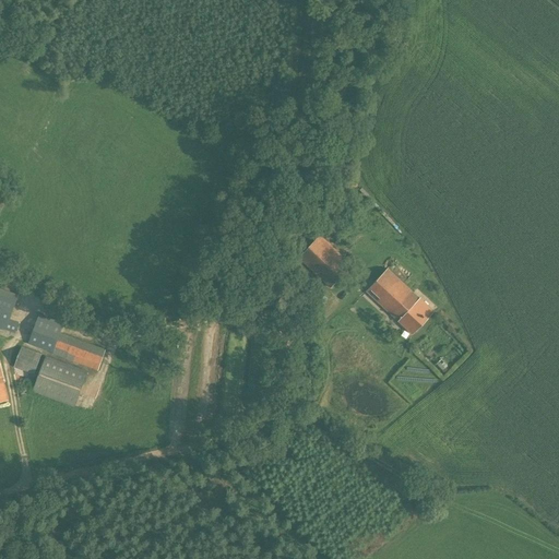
[(320,235),(298,258),(330,288),(353,265),(320,235)]
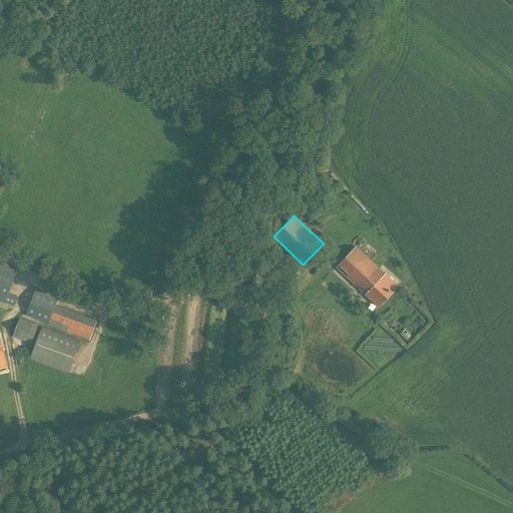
[(398,286),(356,246),(337,268),(379,307),(398,286)]
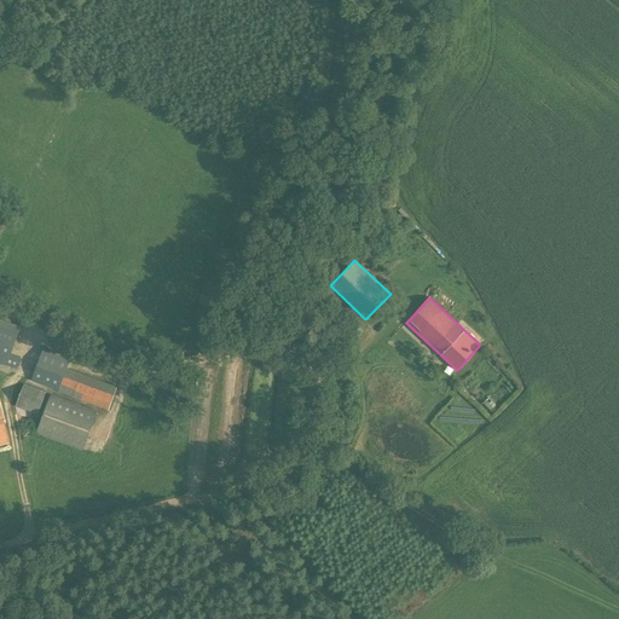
[(12,352),(21,327),(0,318),(0,362),(17,369),(22,354),(12,352)]
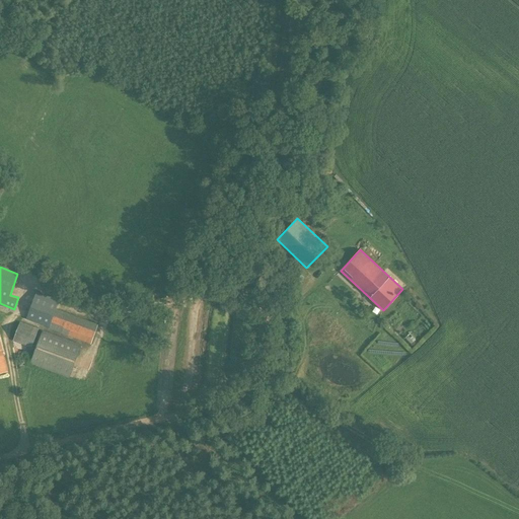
[(57,308),(60,299),(36,291),(26,319),(91,344),(98,324),(57,308)]
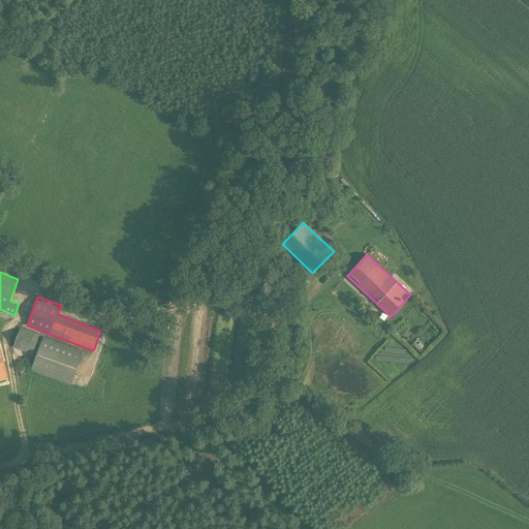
[(12,347),(32,354),(39,335),(21,328),(12,347)]
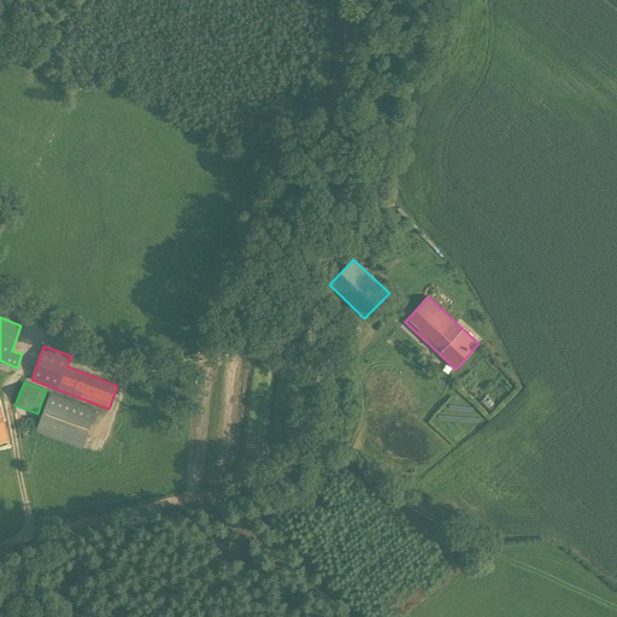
[(51,393),(36,432),(83,448),(97,410),(51,393)]
